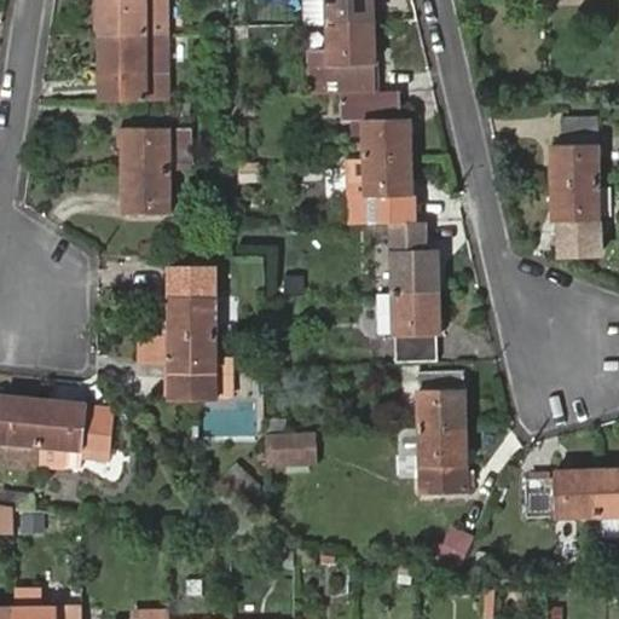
[(100,0),(102,34),(168,35),(166,0),(100,0)]
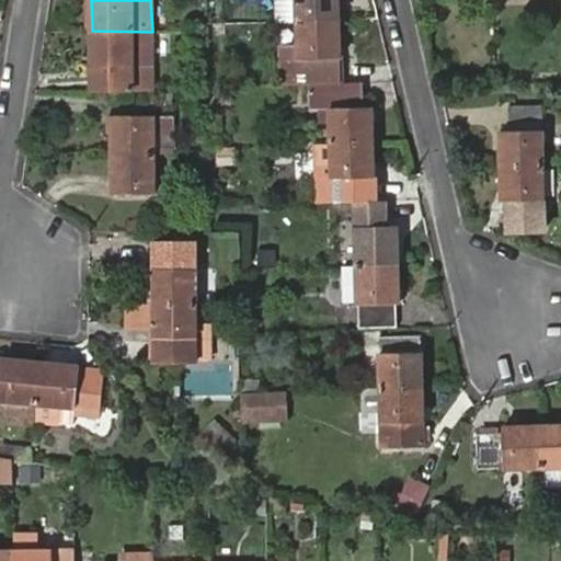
[(297,0),(298,21),(340,20),(340,0),(297,0)]
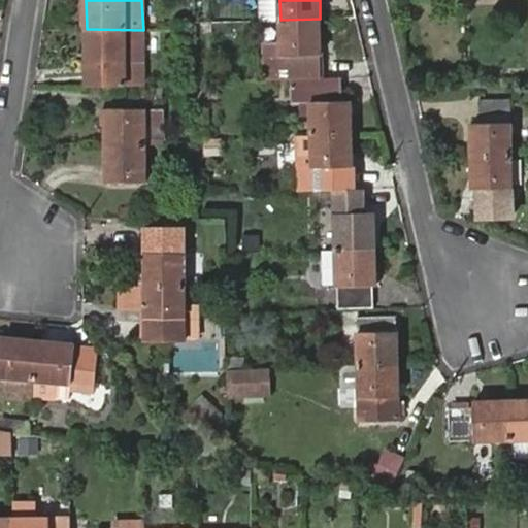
[(320,19),(281,20),(283,77),(300,76),(322,76),(320,19)]
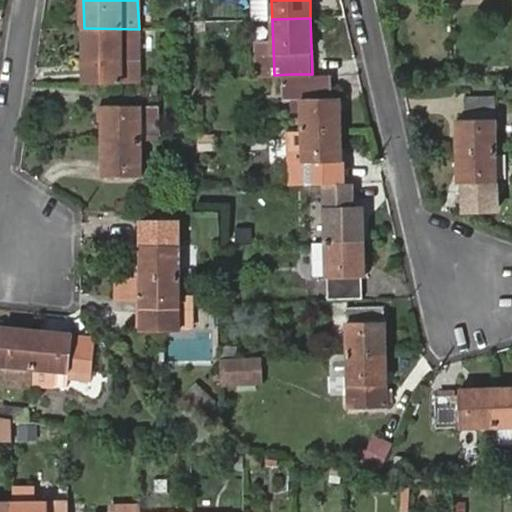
[(139,29),(84,28),(85,83),(140,83),(139,29)]
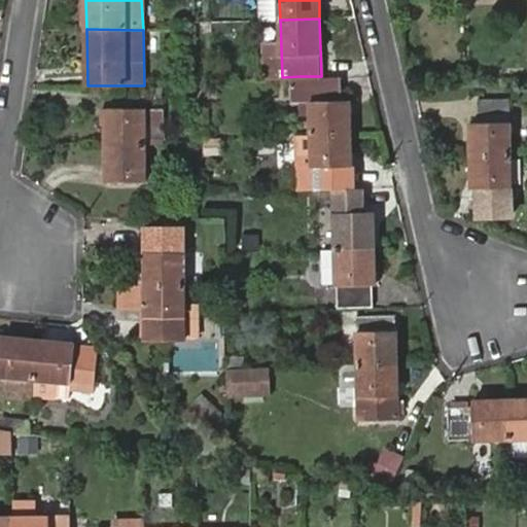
[(321,76),(300,76),(302,135),(341,134),(340,100),(331,101),(330,76),(321,76)]
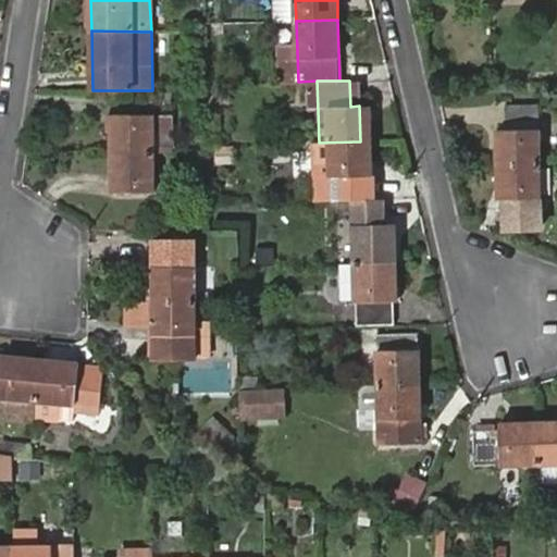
[(507,104),(507,121),(539,121),(539,104),(507,104)]
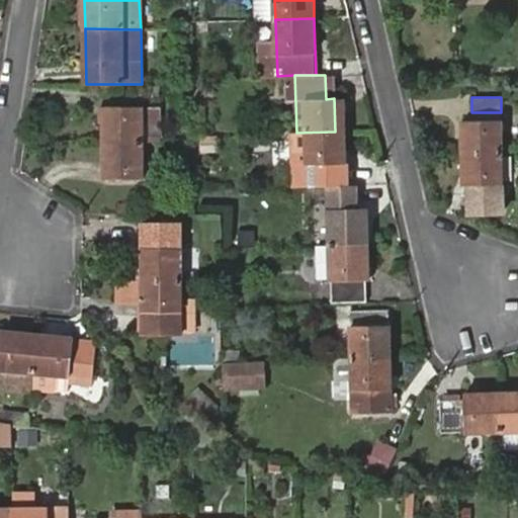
[(143,124),(159,123),(158,105),(143,106),(104,106),(105,142),(143,143),(143,124)]
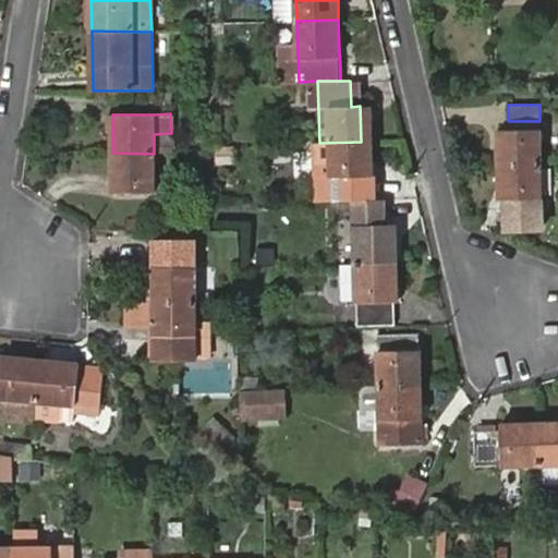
[(499,130),(501,166),(542,165),(541,130),(499,130)]
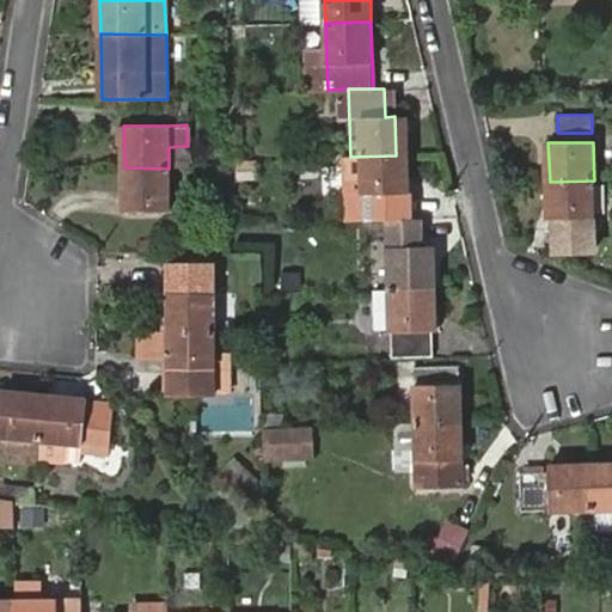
[(189,169),(188,146),(169,147),(169,169),(189,169)]
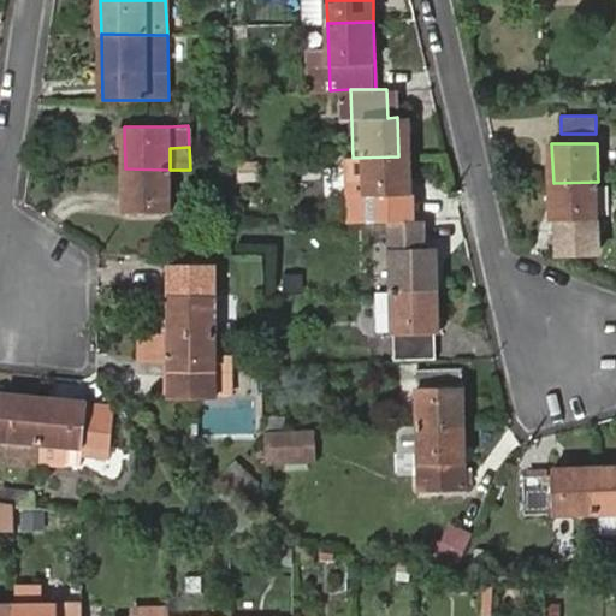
[(398,157),(353,158),(354,195),(363,195),(365,221),(392,220),(400,220),(398,157)]
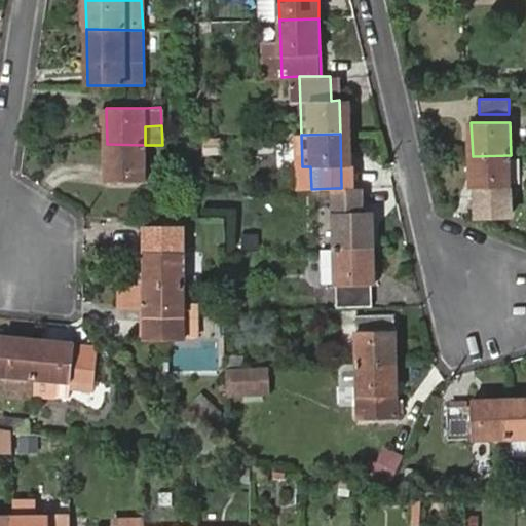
[(204,139),(205,154),(222,153),(222,138),(204,139)]
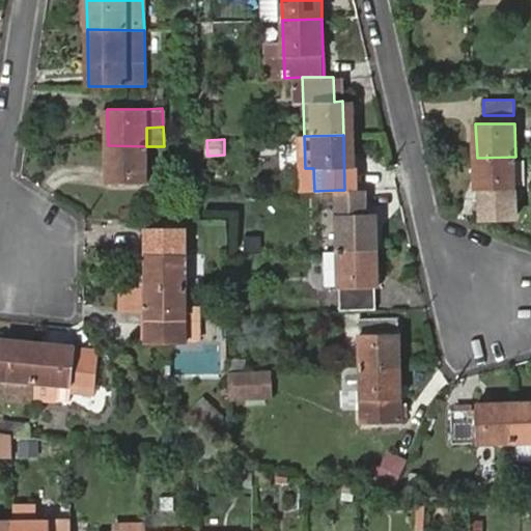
[(147,180),(146,146),(108,145),(108,180),(147,180)]
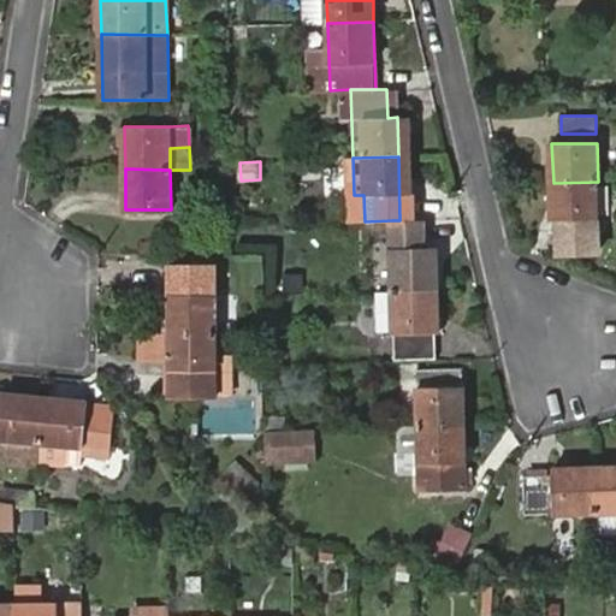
[(598,182),(554,183),(554,219),(598,219),(598,182)]
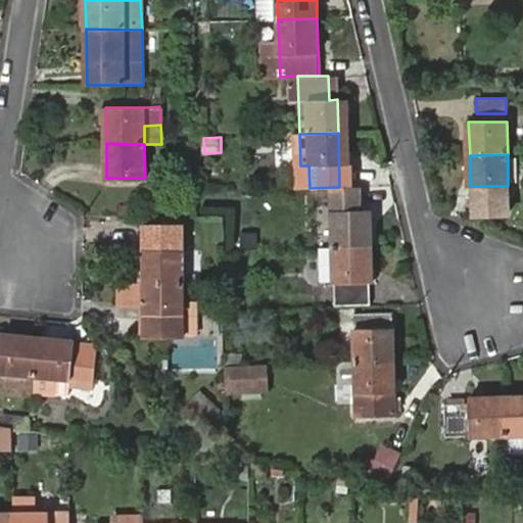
[(372,186),(339,187),(333,187),(335,246),(373,246),(372,186)]
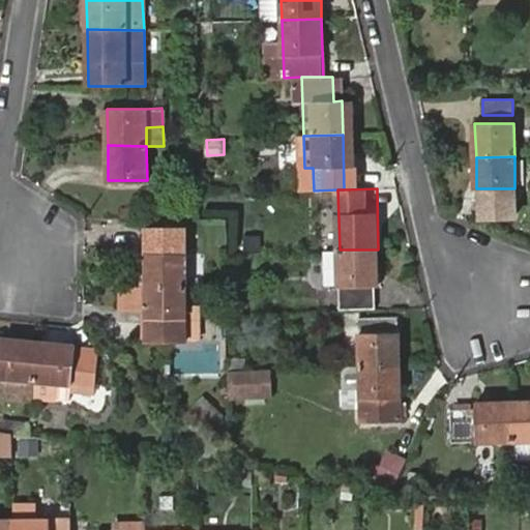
[(147,285),(186,286),(186,226),(152,225),(153,255),(147,255),(147,285)]
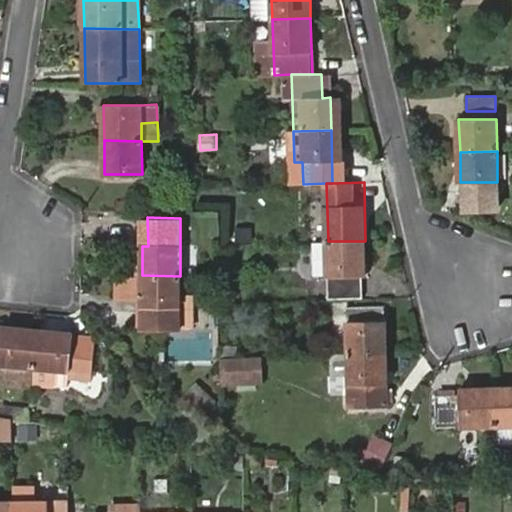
[(365,241),(328,241),(329,300),(362,299),(362,276),(366,276),(365,241)]
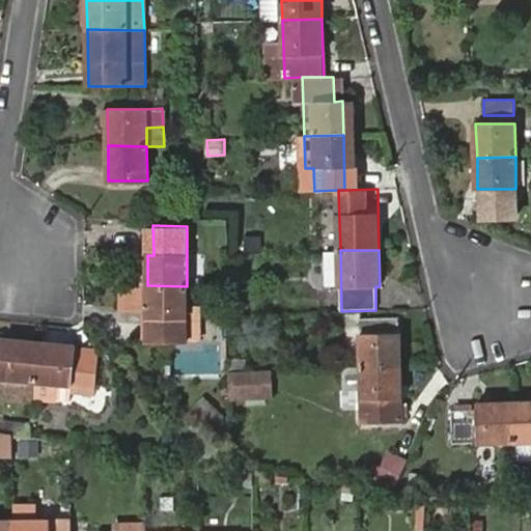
[(147,285),(123,285),(122,301),(147,301),(148,339),(187,339),(187,332),(187,308),(187,286),(147,285)]
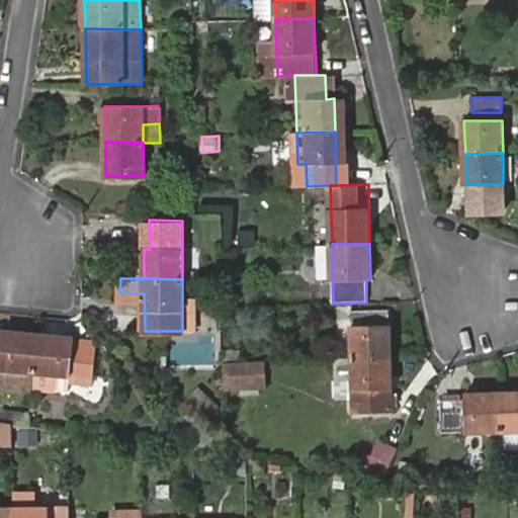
[(190,300),(182,300),(182,324),(190,324),(190,300)]
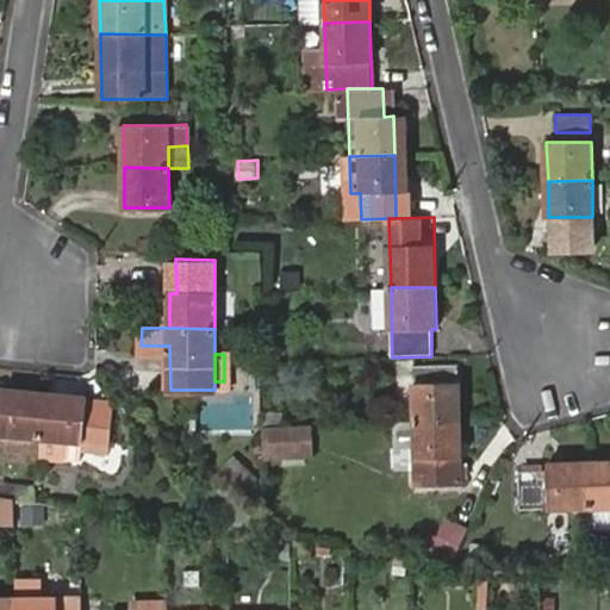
[(412,366),(415,421),(462,419),(460,365),(412,366)]
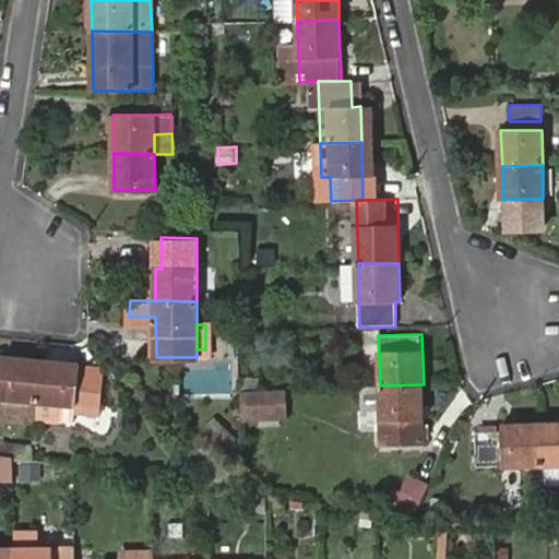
[(0,397),(37,401),(42,360),(2,356),(1,365),(0,364),(0,397)]
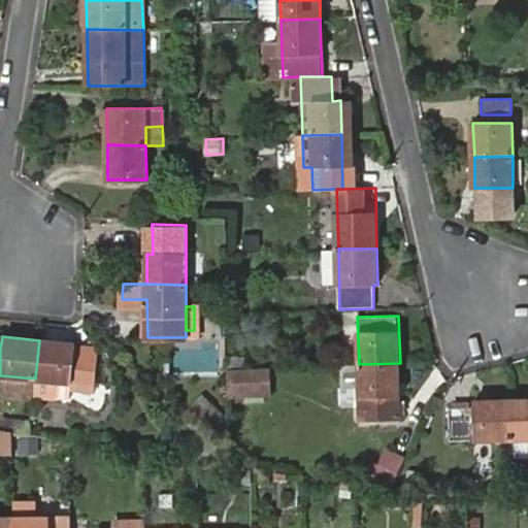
[(73,348),(74,343),(39,340),(35,385),(69,389),(70,378),(95,381),(97,350),(73,348)]
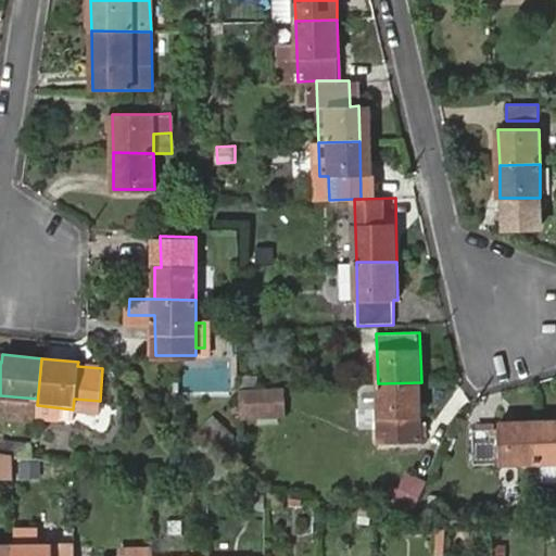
[(421,382),(378,383),(379,417),(421,416),(421,382)]
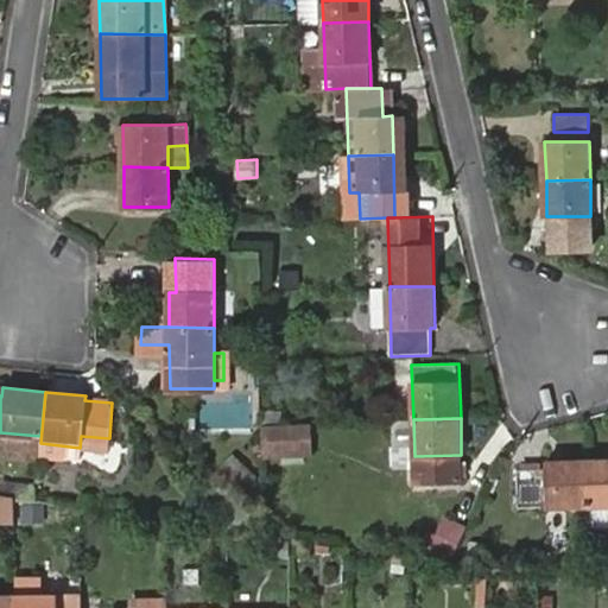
[(266,426),(268,457),(316,454),(314,423),(266,426)]
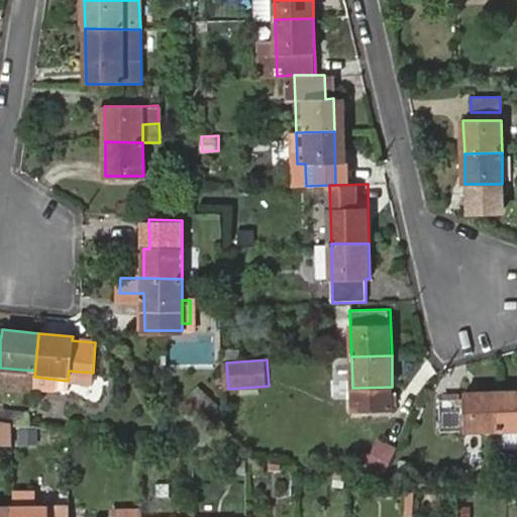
[(516,392),(501,393),(502,431),(516,430),(516,392)]
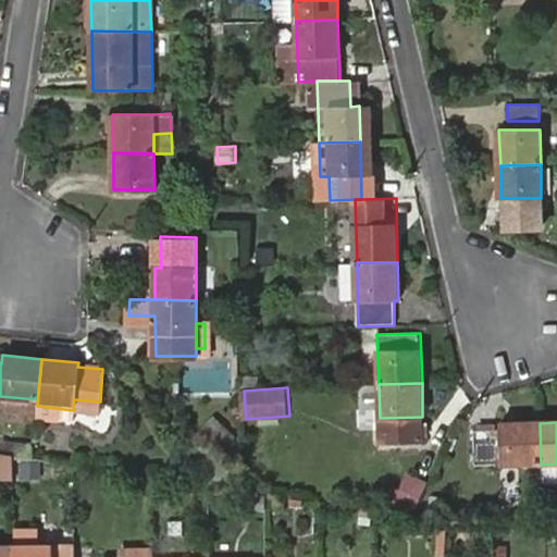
[(541,465),(540,423),(503,423),(503,431),(477,433),(478,465),(504,463),(503,466),(541,465)]
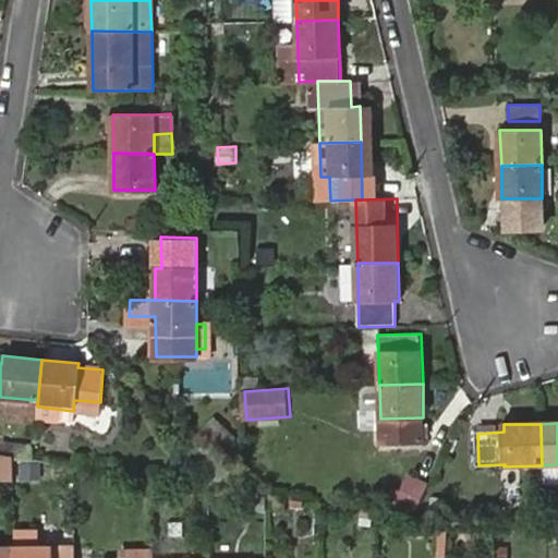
[(13,452),(0,450),(0,480),(13,482),(13,480),(13,452)]
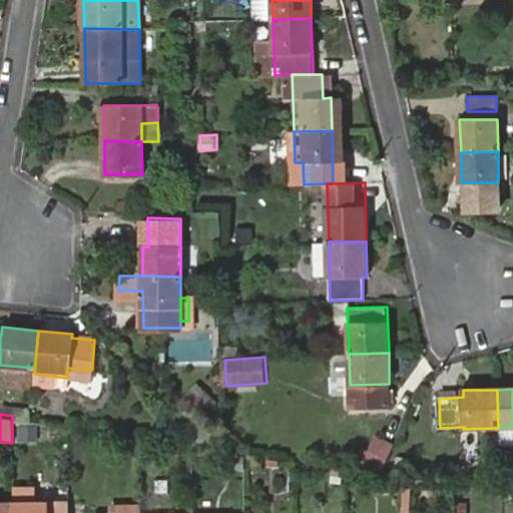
[(371,455),(388,460),(393,440),(375,436),(371,455)]
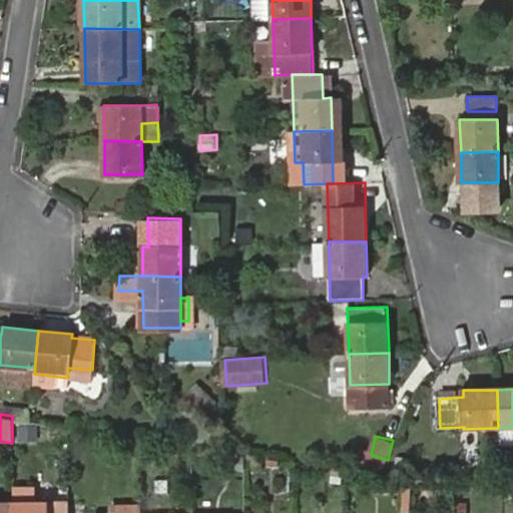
[(0,505),(0,512),(68,512),(68,504),(12,505),(0,505)]
